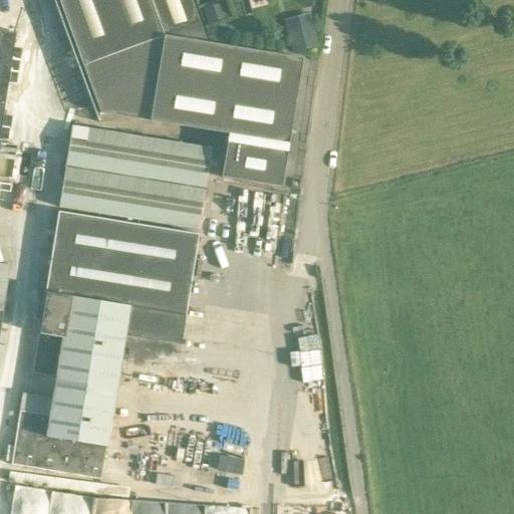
[(57,0),(99,112),(287,144),(301,59),(208,43),(159,35),(146,0),(57,0)]
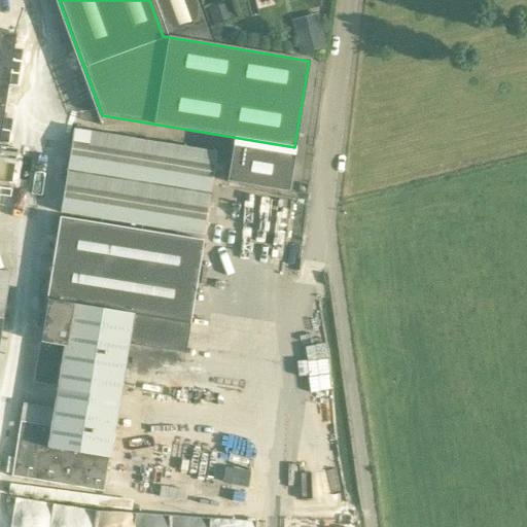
[(300,54),(325,47),(320,24),(293,31),(300,54)]
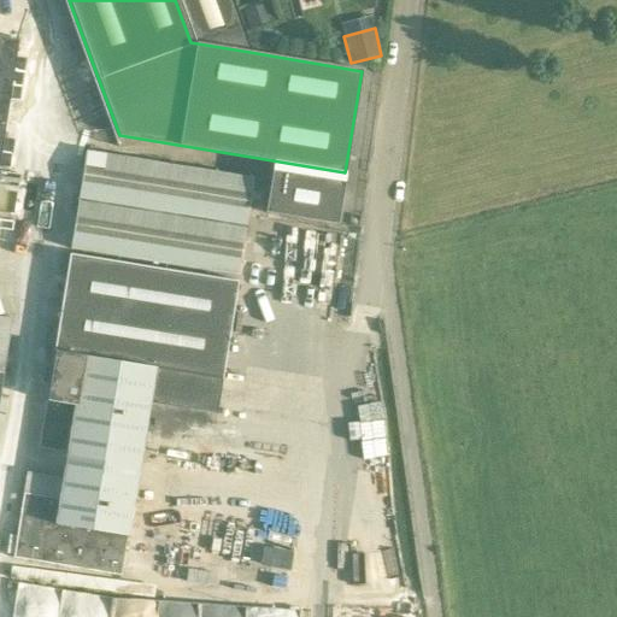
[(0,386),(3,374),(0,372),(0,148),(17,41),(0,37),(0,386)]
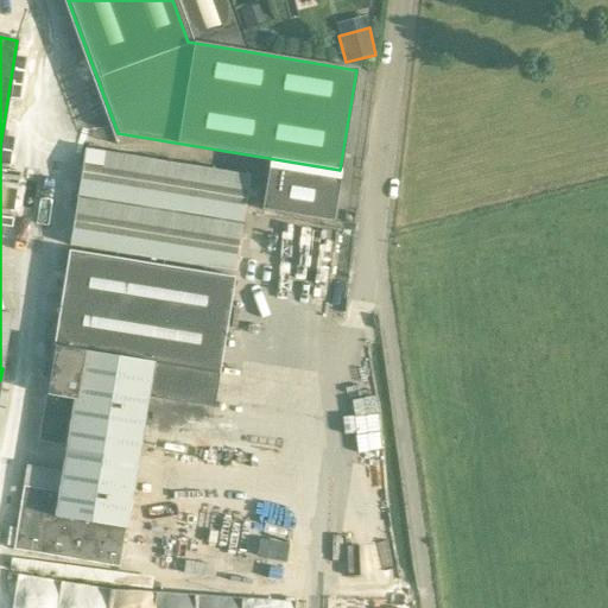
[(69,246),(234,272),(249,176),(83,150),(69,246)]
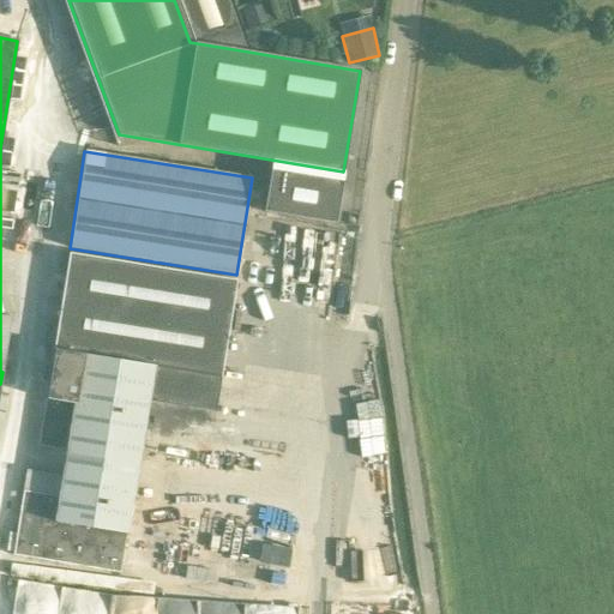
[(342,181),(270,170),(264,212),(335,223),(342,181)]
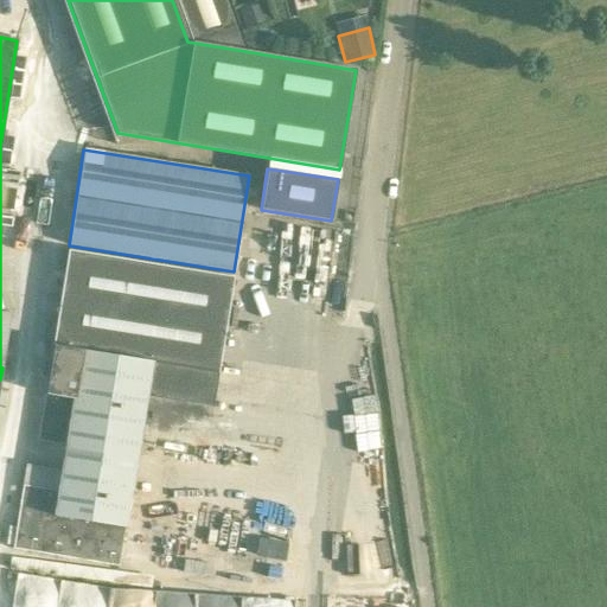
[(37,440),(65,445),(57,491),(24,485),(13,548),(117,566),(146,396),(212,408),(217,372),(234,278),(69,250),(37,440)]
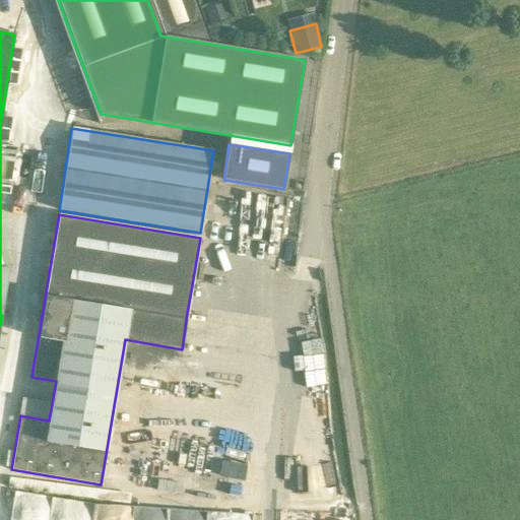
[(220,475),(243,479),(246,466),(222,462),(220,475)]
